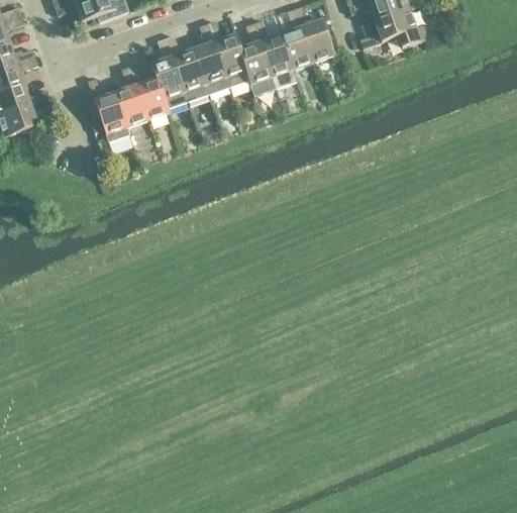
[(52,0),(55,8),(67,3),(66,0),(52,0)]
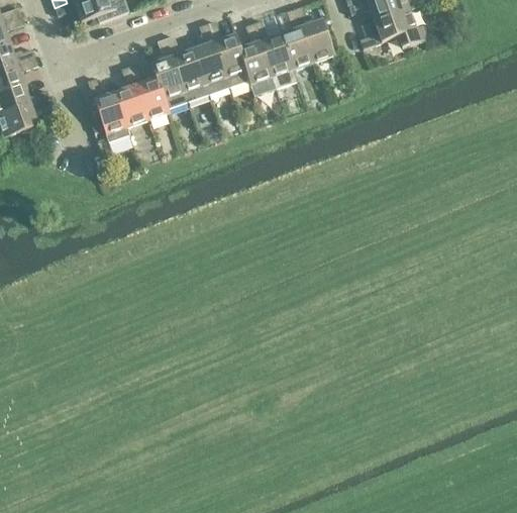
[(76,0),(73,1),(67,3),(70,12),(76,9),(81,22),(98,16),(100,22),(130,11),(126,0),(76,0)]
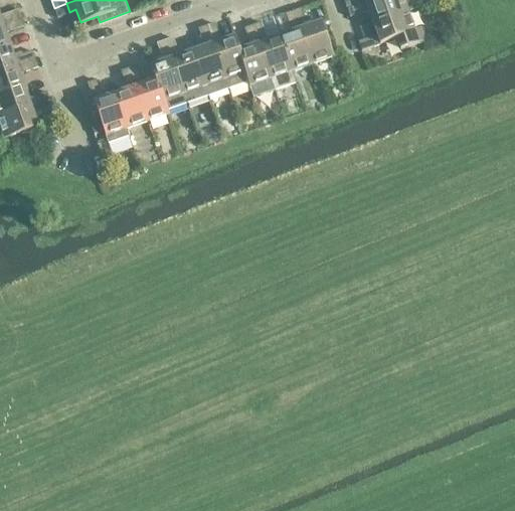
[(372,20),(407,8),(404,0),(364,0),(359,2),(361,10),(368,8),(372,20)]
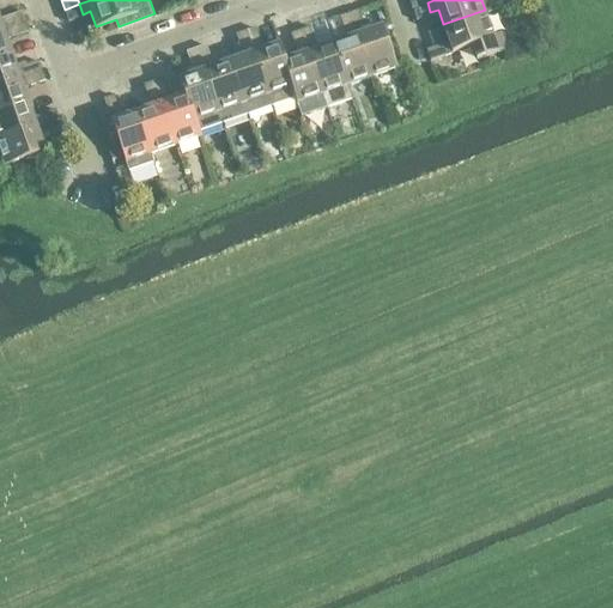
[(430,12),(428,2),(412,7),(416,17),(430,12)]
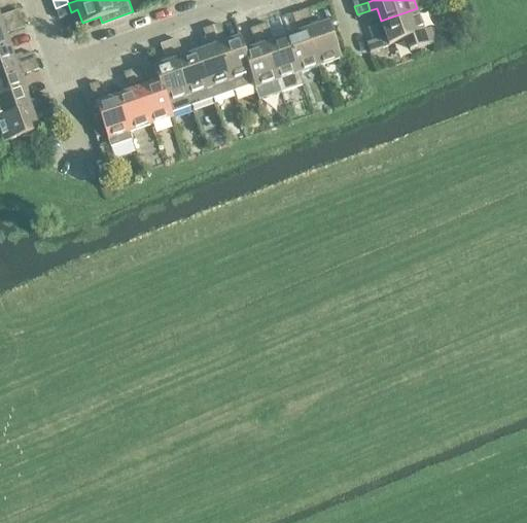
[(68,3),(56,8),(59,16),(71,12),(68,3)]
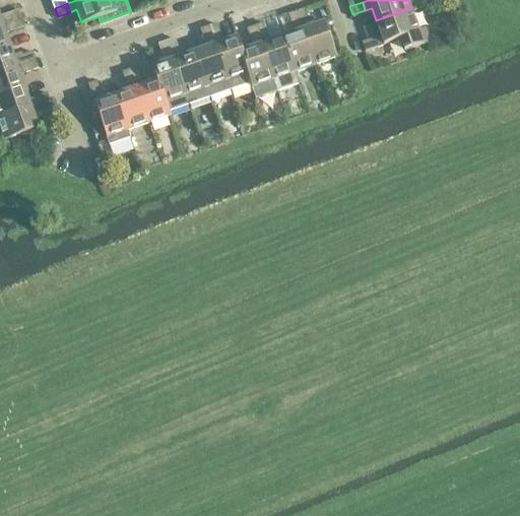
[(309,18),(304,6),(297,8),(301,21),(309,18)]
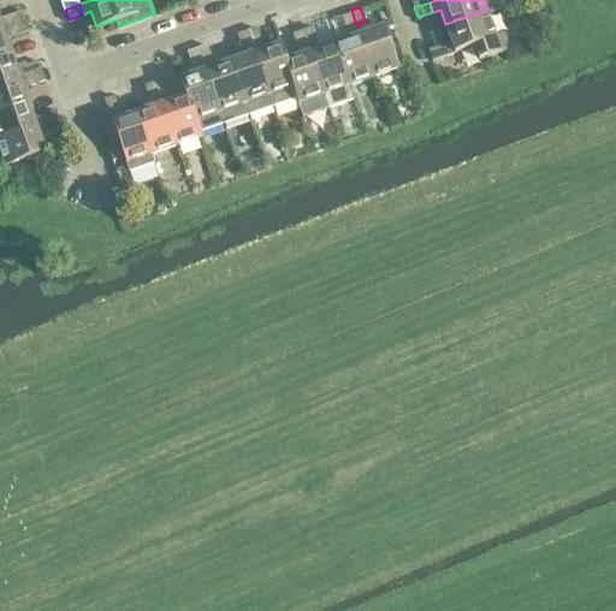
[(25,19),(22,10),(7,15),(10,24),(25,19)]
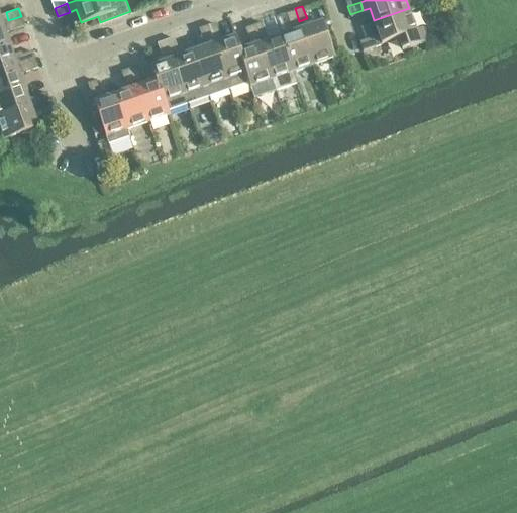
[(299,21),(295,8),(287,11),(291,24),(299,21)]
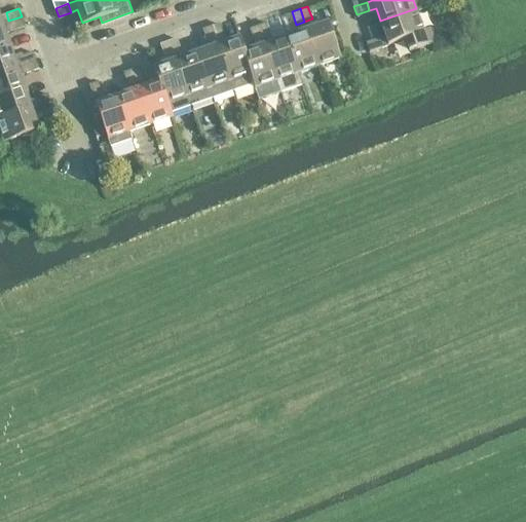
[(380,21),(385,34),(378,36),(381,45),(388,42),(405,37),(409,48),(435,39),(430,26),(423,28),(416,8),(380,21)]
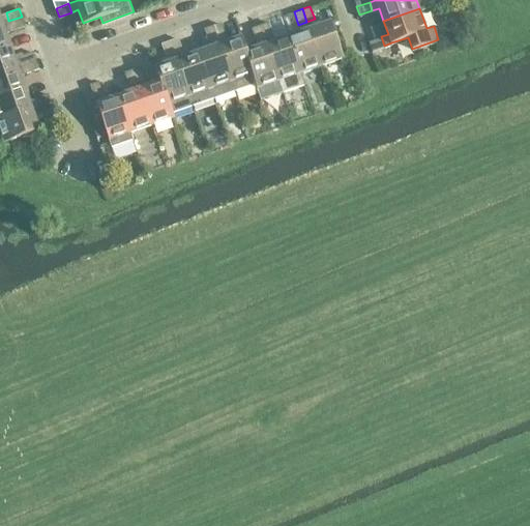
[(22,17),(8,21),(11,29),(24,24),(22,17)]
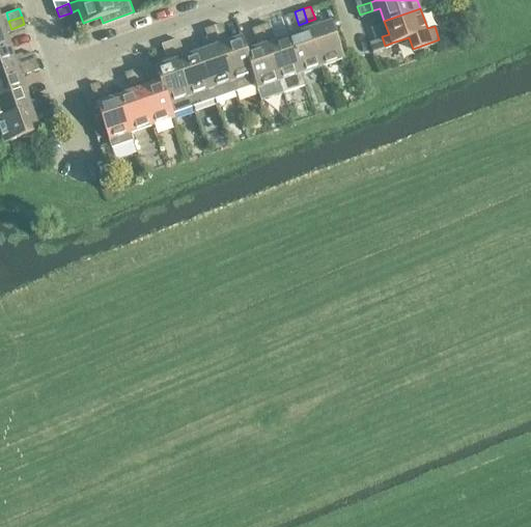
[(273,33),(269,21),(260,24),(264,36),(273,33)]
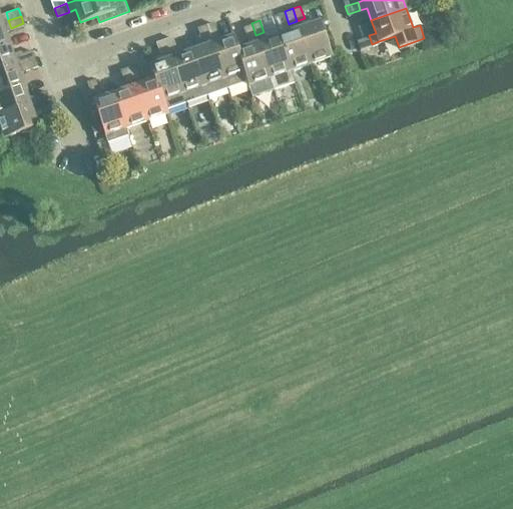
[(311,62),(333,55),(320,20),(299,27),(311,62)]
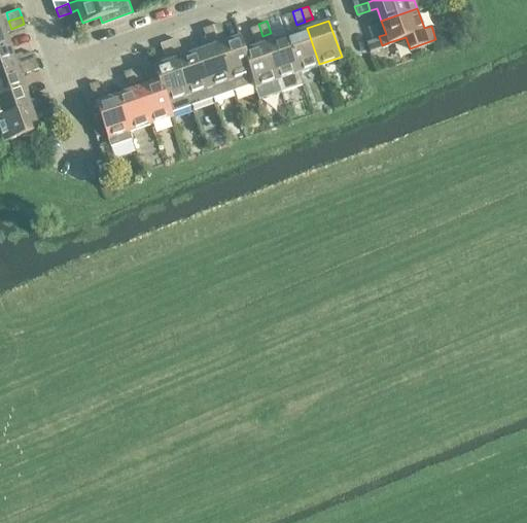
[(223,34),(219,22),(211,24),(215,36),(223,34)]
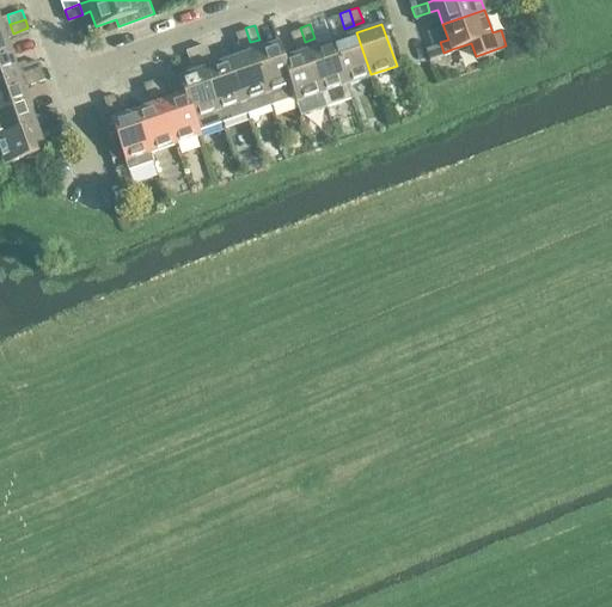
[(347,36),(332,41),(347,83),(371,74),(356,32),(354,25),(344,29),(347,36)]
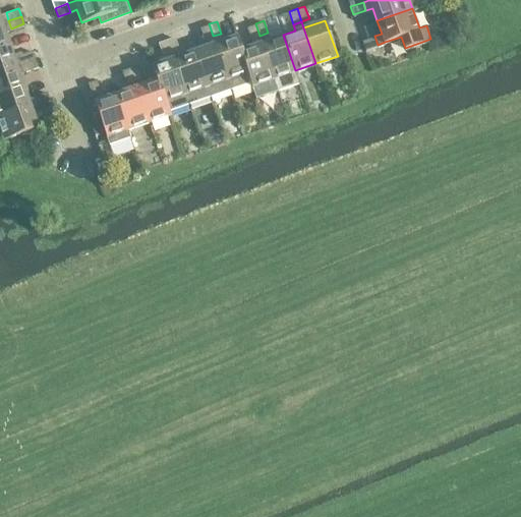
[(0,22),(0,46),(9,43),(2,22),(0,22)]
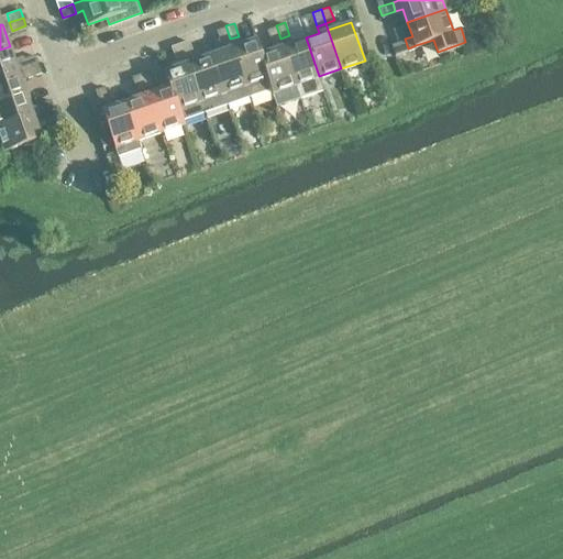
[(230,39),(225,25),(217,29),(221,42),(230,39)]
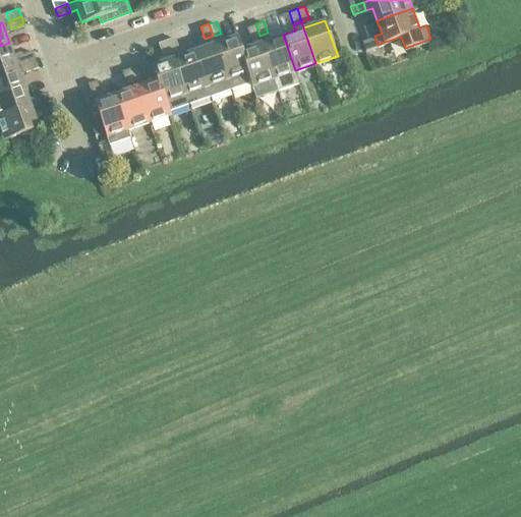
[(255,23),(247,26),(251,39),(259,36),(255,23)]
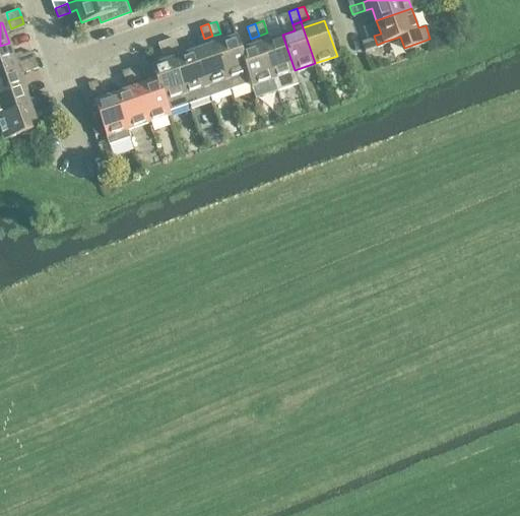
[(299,81),(295,70),(282,35),(269,39),(267,33),(259,36),(261,42),(273,77),(277,87),(299,81)]
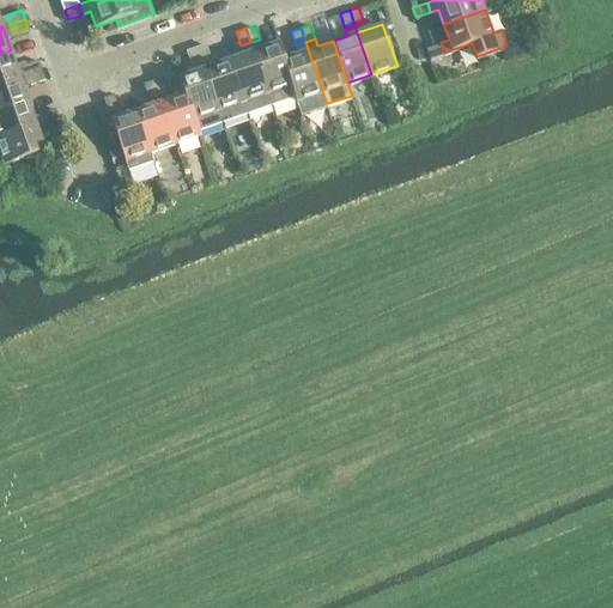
[(284,58),(285,58),(279,41),(253,50),(268,92),(291,84),(292,84),(284,58)]
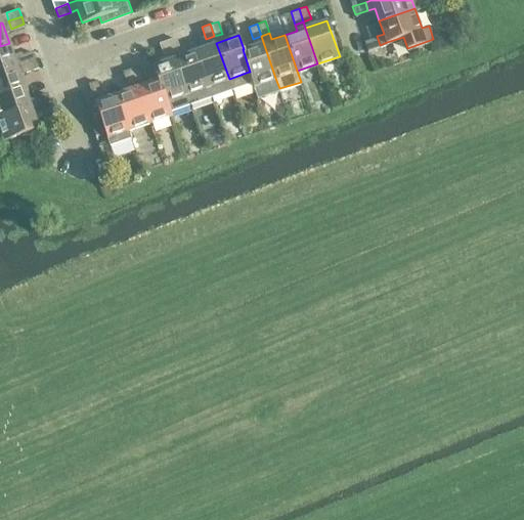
[(176,36),(168,39),(172,51),(180,48),(176,36)]
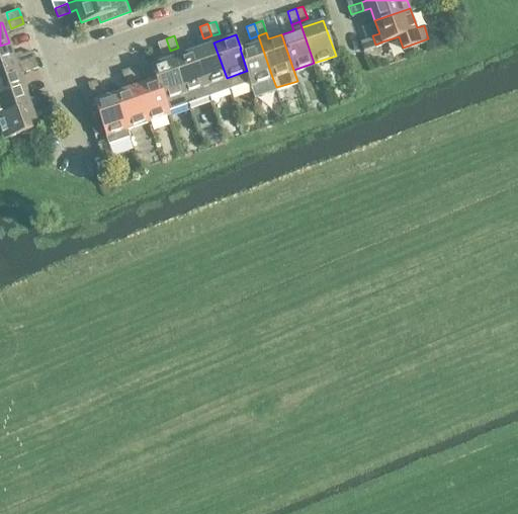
[(193,50),(205,85),(227,78),(213,43),(211,35),(203,38),(206,46),(193,50)]
